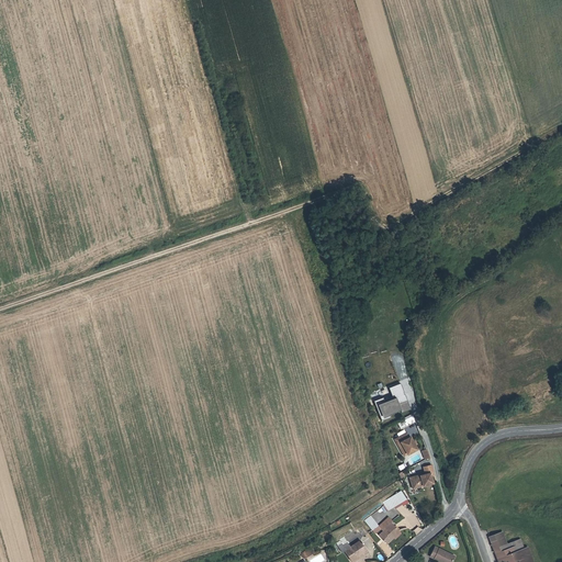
[(404,392),(401,383),(389,388),(393,398),(384,402),(383,397),(374,401),(382,420),(391,417),(390,414),(401,409),(402,413),(411,409),(405,394),(404,392)]
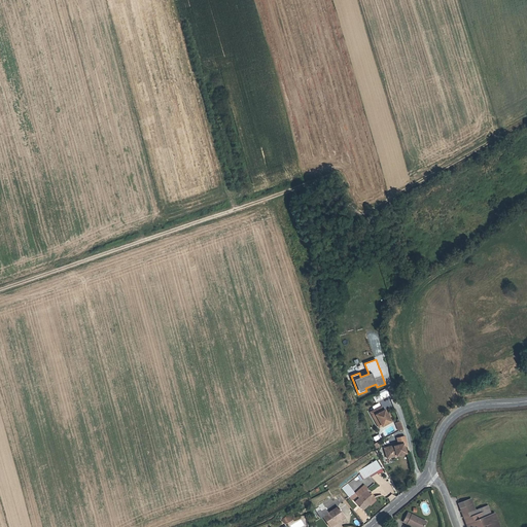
[(386,387),(379,392),(381,398),(389,394),(386,387)]
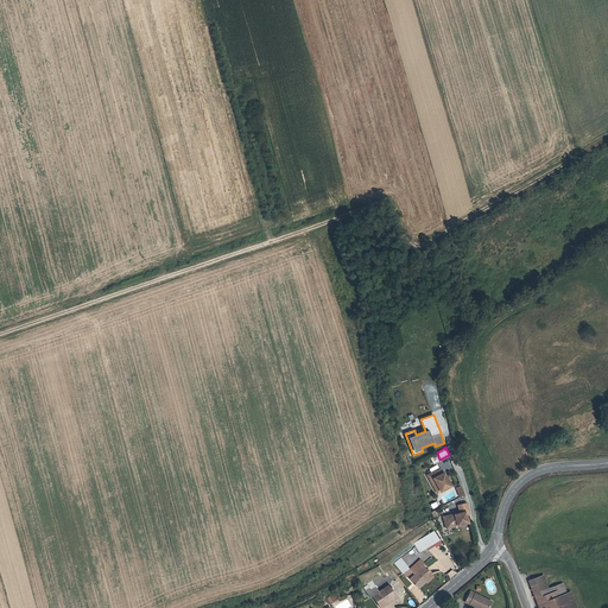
[(443,474),(441,468),(428,475),(430,481),(434,479),(441,492),(451,486),(449,481),(447,477),(444,473),(443,474)]
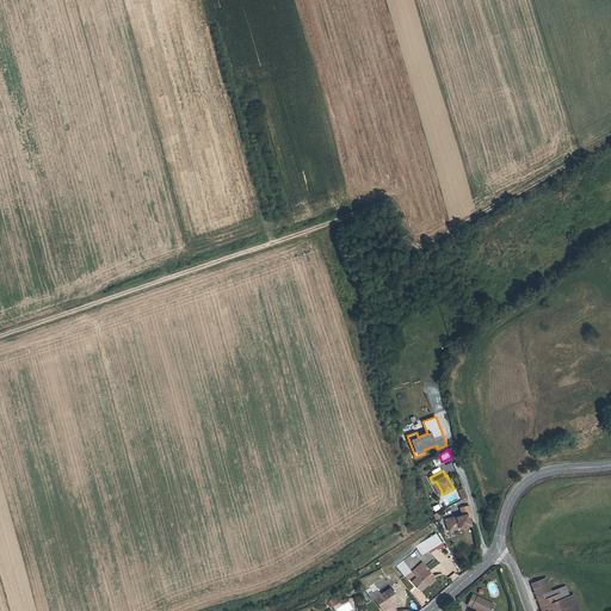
[(460,508),(462,516),(468,514),(469,517),(473,517),(469,506),(460,508)]
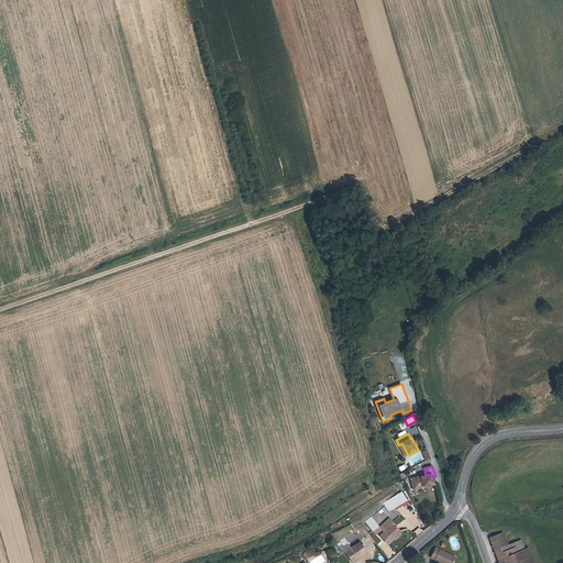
[(433,484),(432,476),(431,474),(426,475),(421,476),(410,478),(414,489),(433,484)]
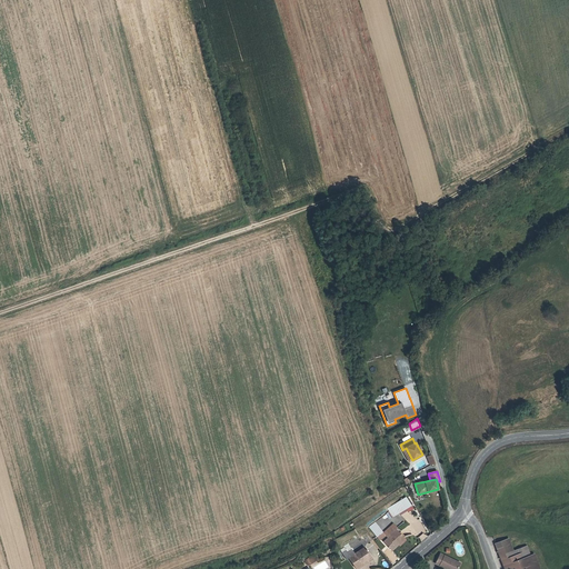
[(406,497),(388,508),(393,517),(406,509),(408,511),(413,508),(406,497)]
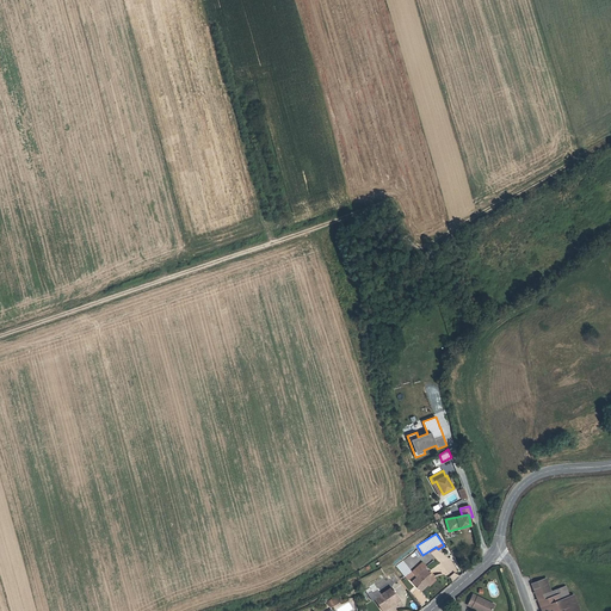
[(396,566),(405,576),(412,572),(403,561),(396,566)]
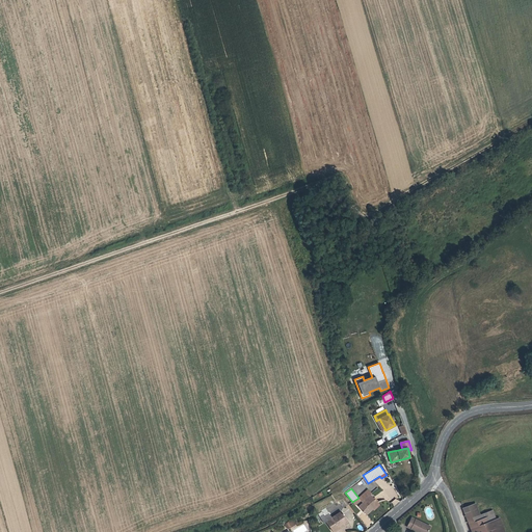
[(368,490),(358,498),(361,500),(363,503),(358,507),(366,514),(372,508),(373,510),(379,505),(370,495),(371,494),(368,490)]
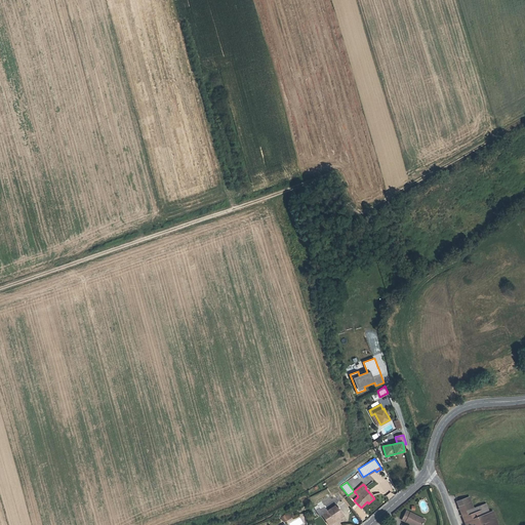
[(391,491),(386,495),(389,499),(394,495),(391,491)]
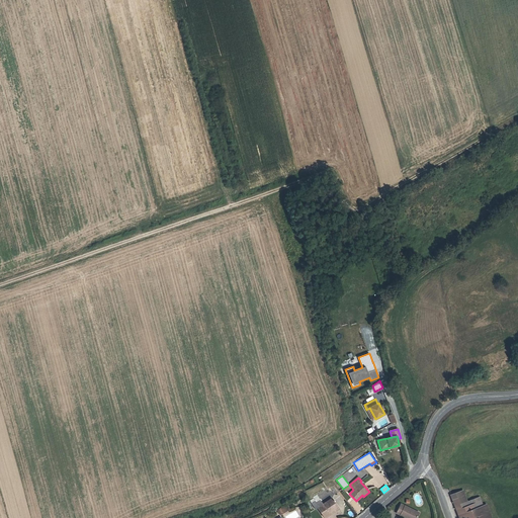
[(316,501),(332,492),(332,491),(330,488),(314,497),(314,498),(316,500),(316,501)]
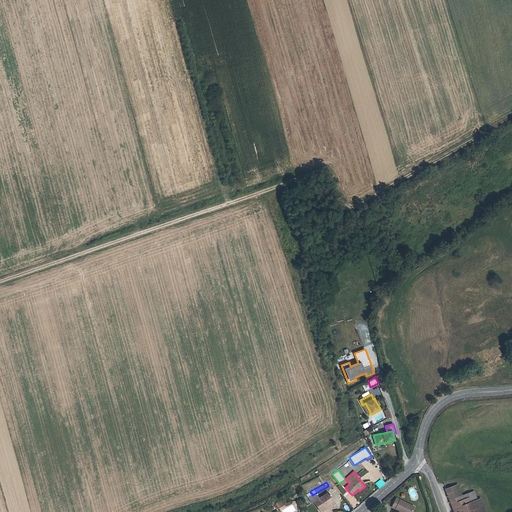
[(451,504),(453,511),(466,511),(471,509),(472,511),(485,511),(481,499),(468,503),(467,499),(459,502),(455,490),(447,493),(451,504)]
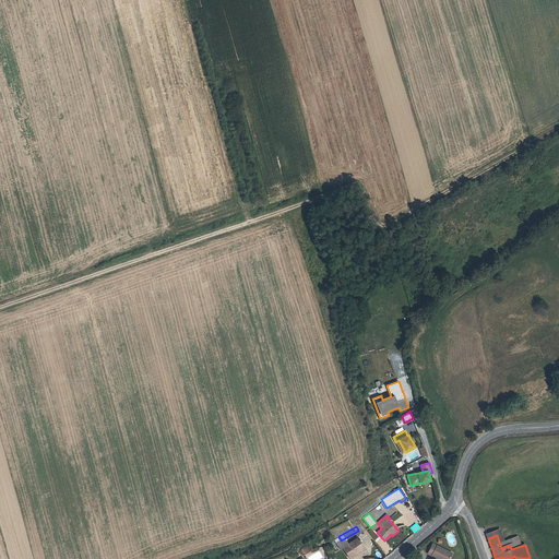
[(349,558),(351,558),(353,558),(352,557),(365,547),(358,538),(343,548),(349,558)]
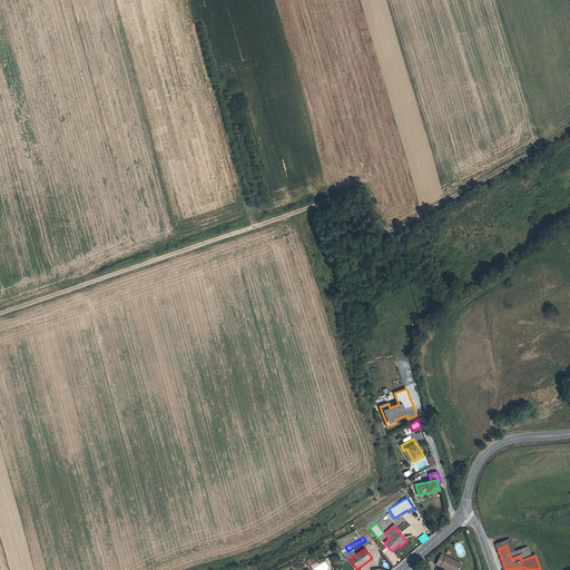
[(384,553),(393,564),(399,560),(389,549),(384,553)]
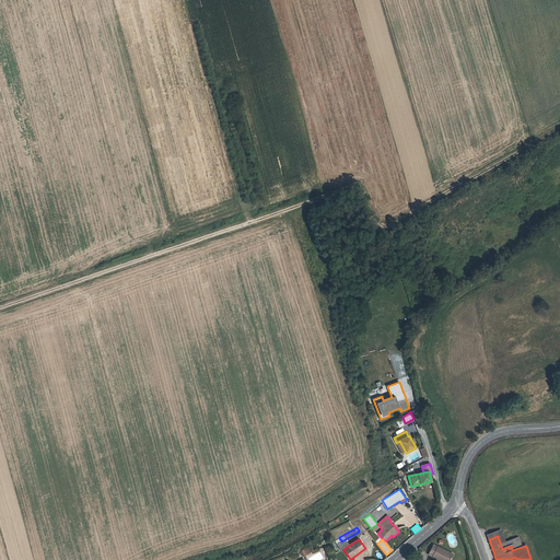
[(441,559),(442,559),(450,559),(453,555),(433,545),(429,555),(439,559),(441,559)]
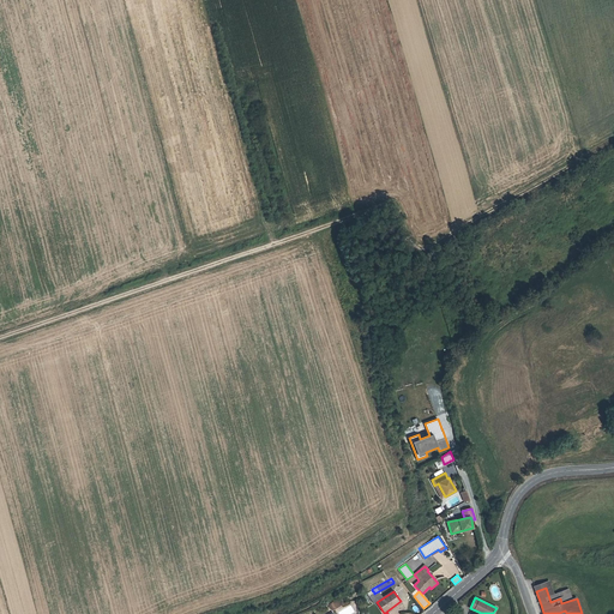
[(343,605),(341,599),(337,601),(329,605),(332,611),(343,605)]
